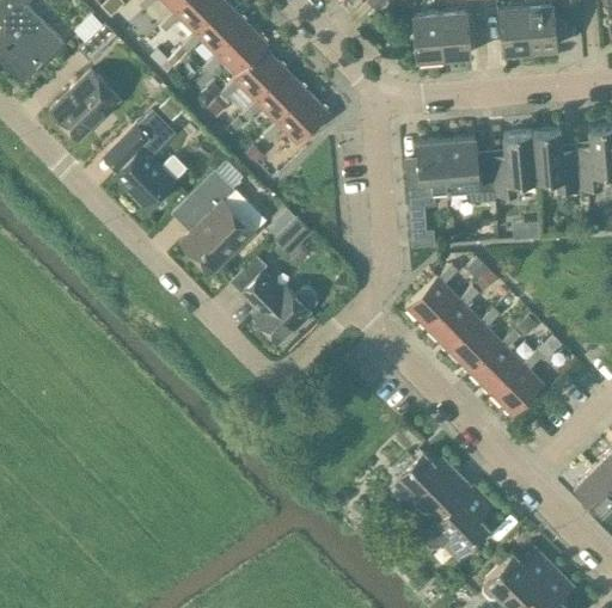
[(0,0),(0,26),(1,29),(0,30),(0,62),(24,86),(65,44),(25,5),(29,0),(0,0)]
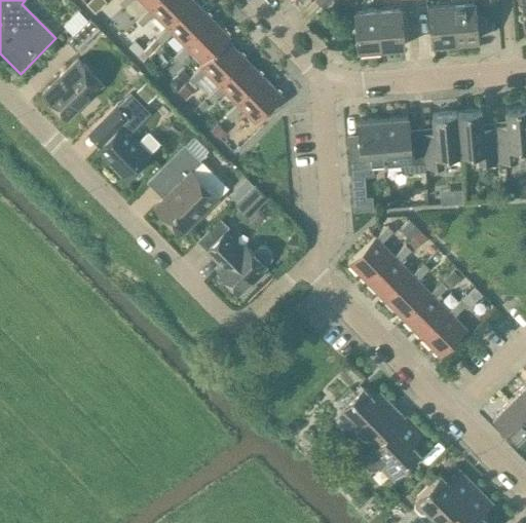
[(96,15),(106,4),(102,0),(94,0),(87,7),(96,15)]
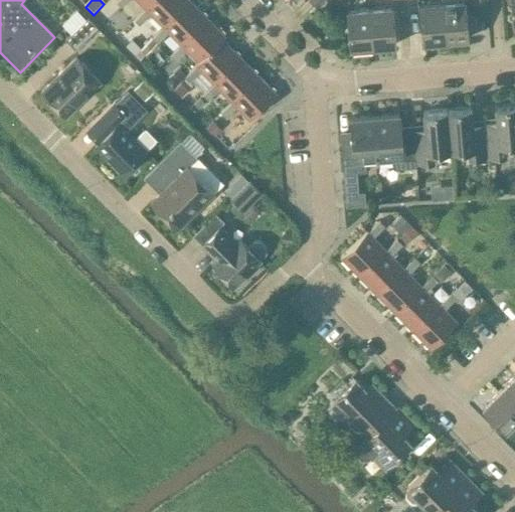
[(157,0),(122,0),(118,5),(123,10),(132,0),(134,0),(146,11),(157,0)]
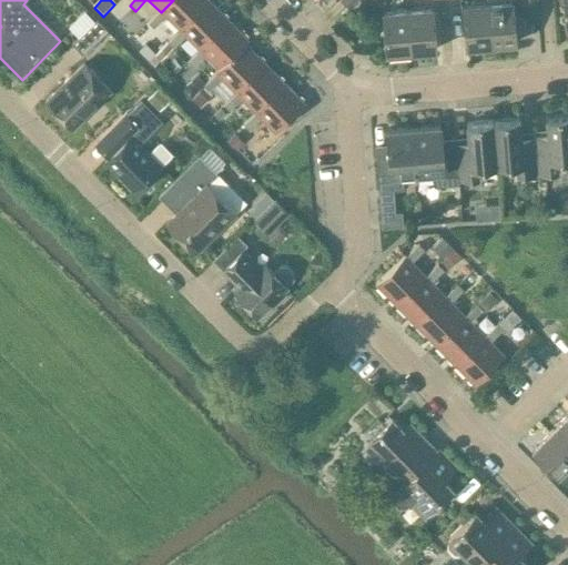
[(206,0),(173,0),(161,12),(162,13),(150,26),(154,31),(168,19),(181,32),(210,3),(206,0)]
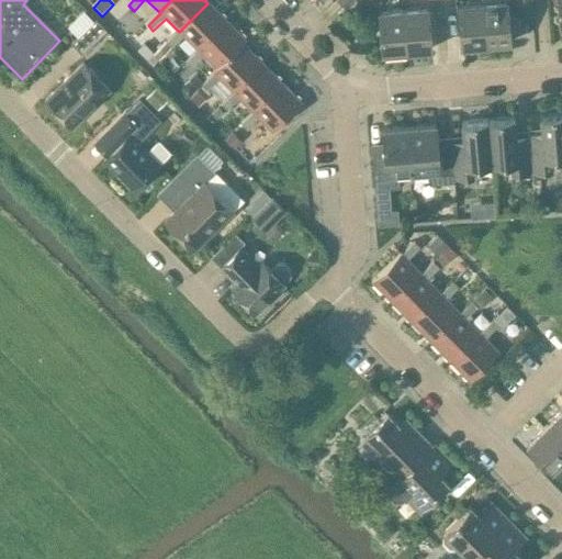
[(337,0),(336,1),(346,11),(356,0),(337,0)]
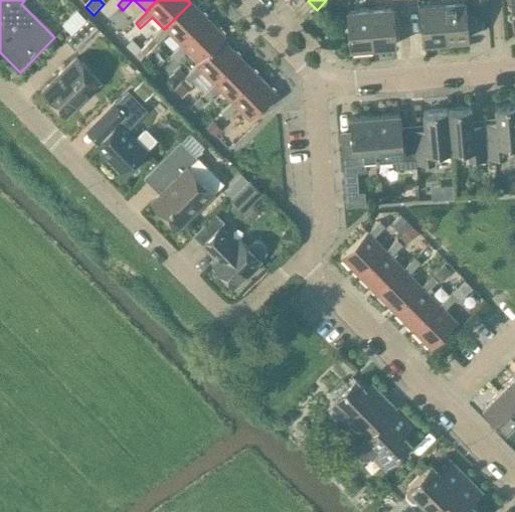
[(442,0),(443,5),(447,42),(469,41),(465,0),(442,0)]
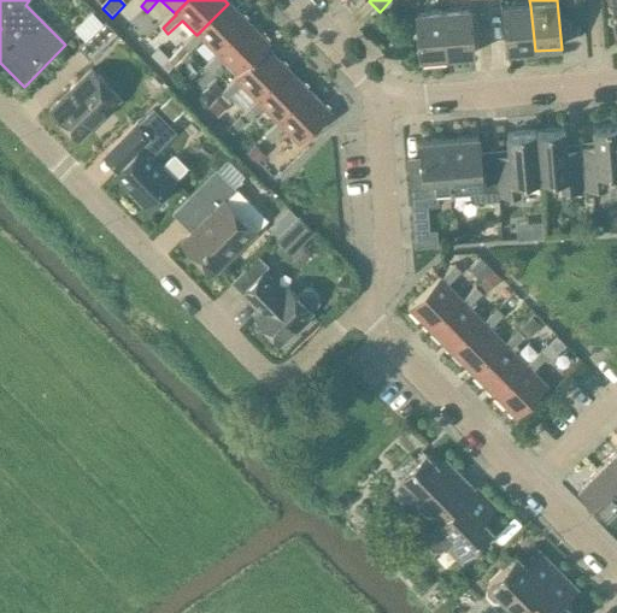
[(228,4),(197,35),(197,36),(183,49),(189,56),(203,42),(218,57),(250,25),(228,4)]
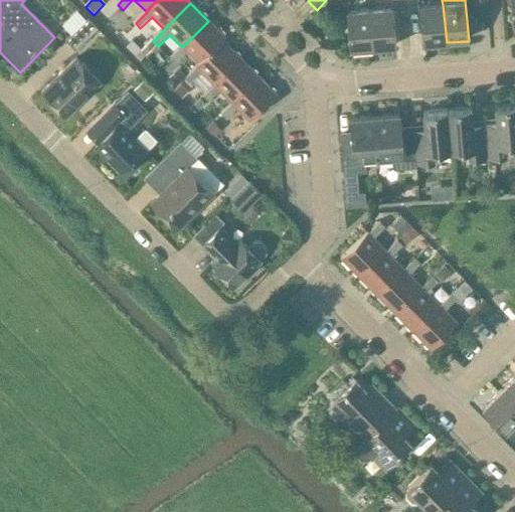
[(447,42),(443,5),(421,6),(424,44),(447,42)]
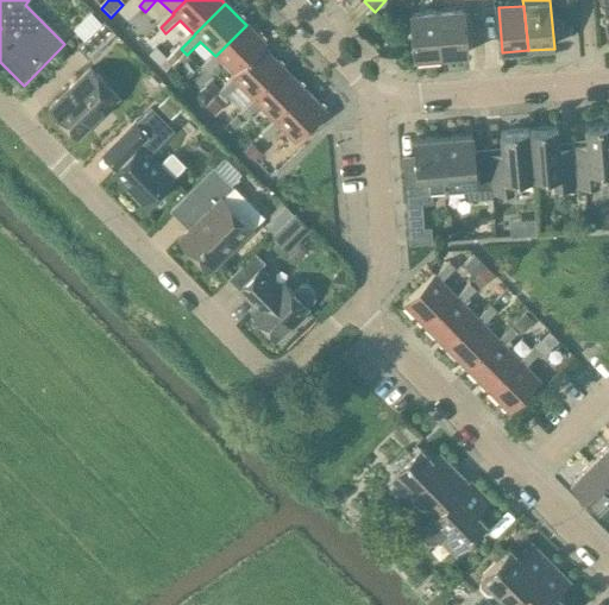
[(465,10),(438,12),(443,57),(469,55),(465,10)]
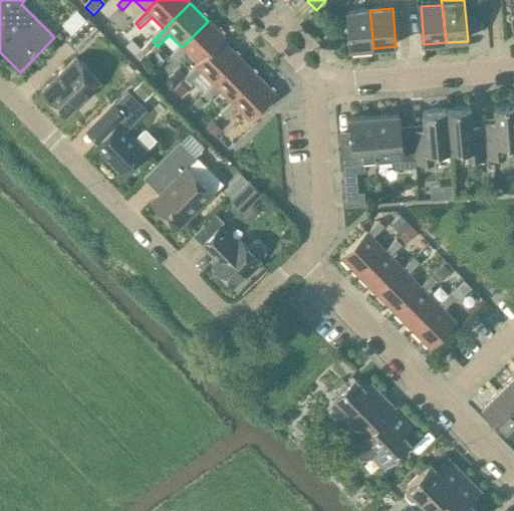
[(373,48),(369,10),(347,12),(351,50),(373,48)]
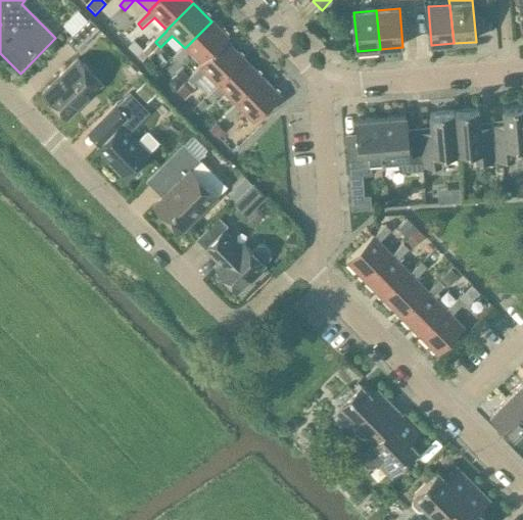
[(99,30),(89,20),(66,43),(77,53),(99,30)]
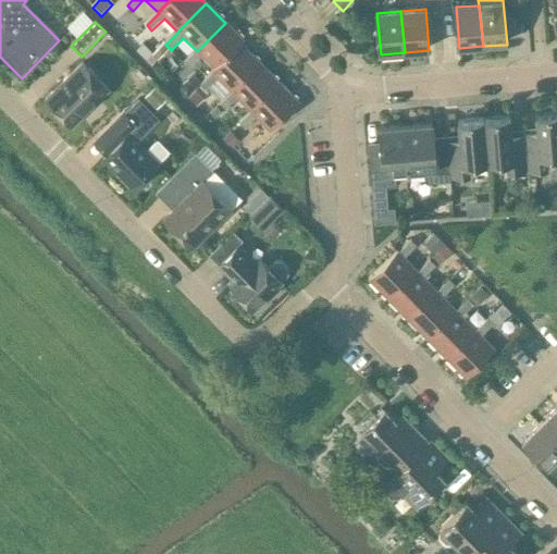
[(225,23),(197,51),(197,52),(185,64),(190,70),(202,58),(215,71),(212,73),(212,74),(245,42),(225,23)]
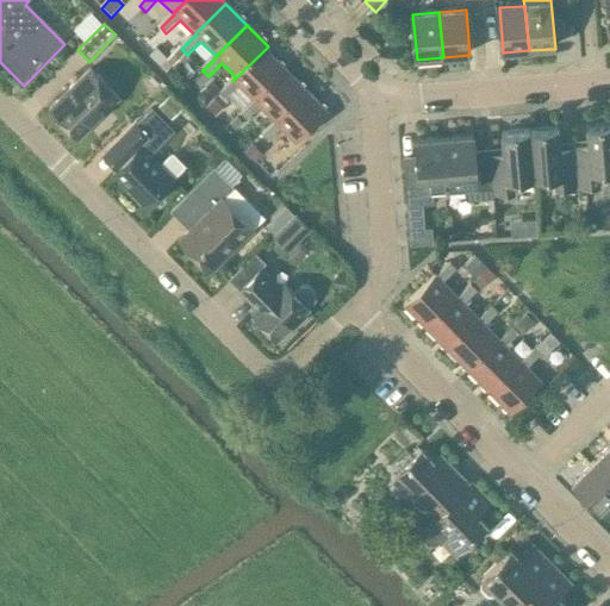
[(268,47),(232,81),(234,81),(221,94),(226,100),(240,87),(254,102),(285,72),(265,50),(268,47)]
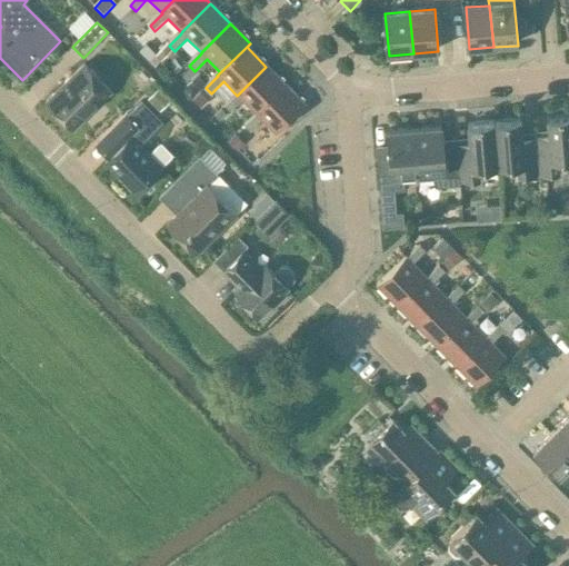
[(175,51),(169,46),(168,45),(156,57),(162,63),(175,51)]
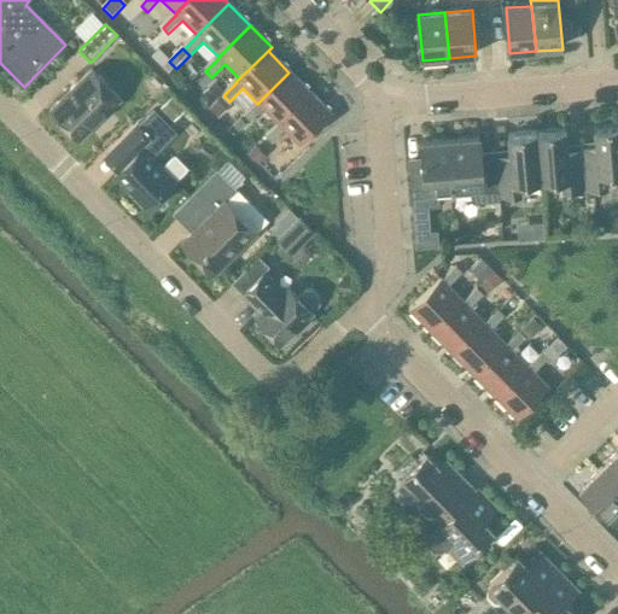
[(289,72),(257,104),(258,104),(244,117),(250,123),(264,110),(279,124),(310,93),(289,72)]
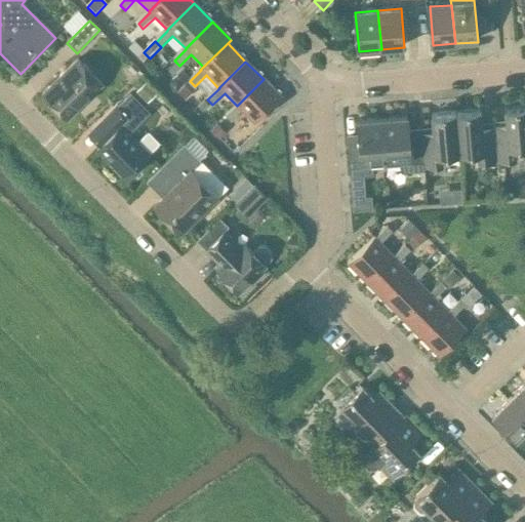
[(69,122),(104,87),(79,63),(44,96),(69,122)]
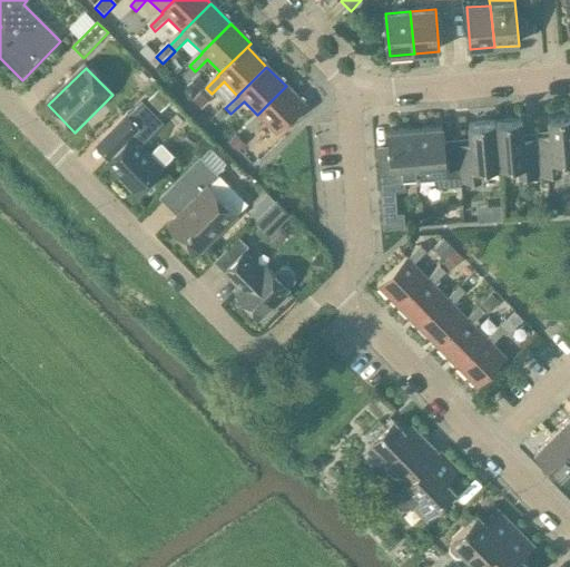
[(263,121),(277,136),(306,107),(286,86),(257,115),(257,116),(245,128),(251,134),(263,121)]
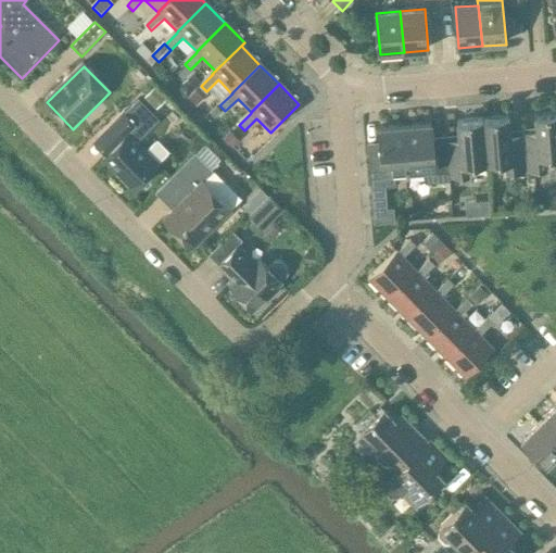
[(101,138),(114,151),(103,161),(134,191),(160,166),(167,156),(167,152),(159,143),(154,145),(146,152),(137,143),(146,136),(126,114),(101,138)]
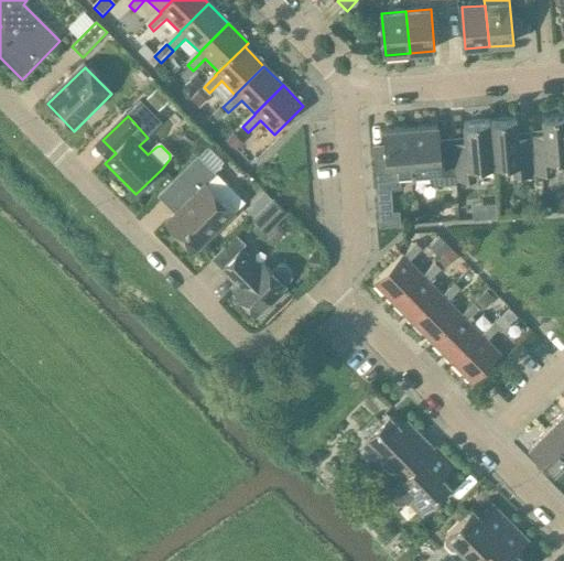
[(553,161),(563,160),(563,117),(543,119),(545,146),(532,147),(534,176),(555,175),(553,161)]
